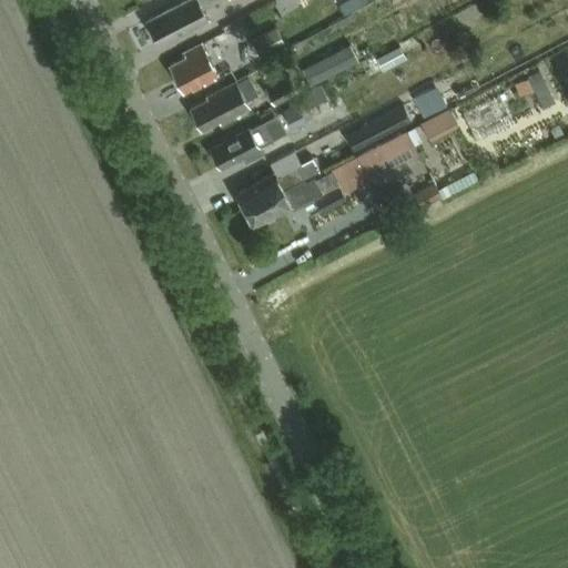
[(160,44),(209,18),(203,7),(215,0),(183,0),(146,19),(160,44)]
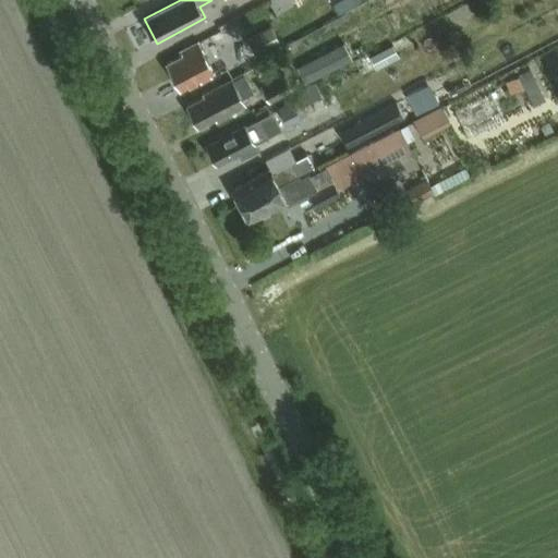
[(255,55),(279,41),(271,27),(247,40),(255,55)]
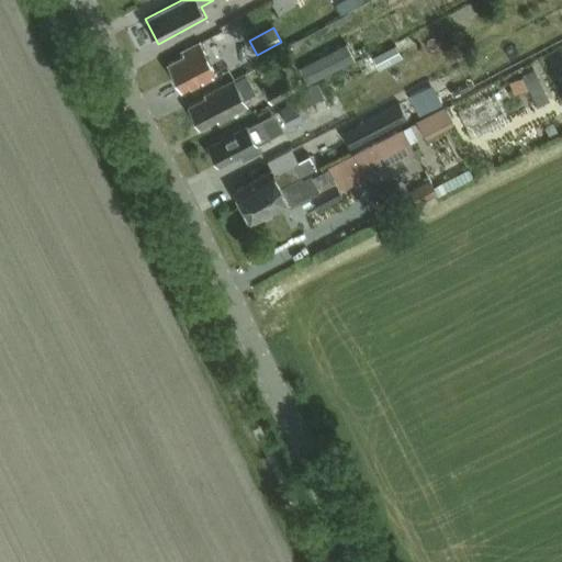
[(429,30),(430,49),(450,48),(448,29),(429,30)]
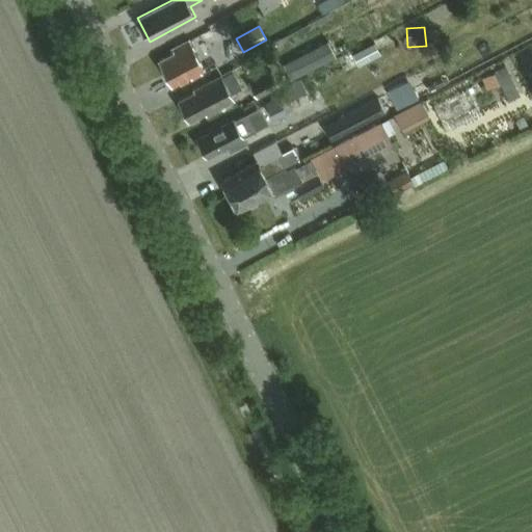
[(200,71),(204,69),(189,41),(171,49),(174,53),(159,60),(171,85),(190,75),(191,77),(201,73),(200,71)]
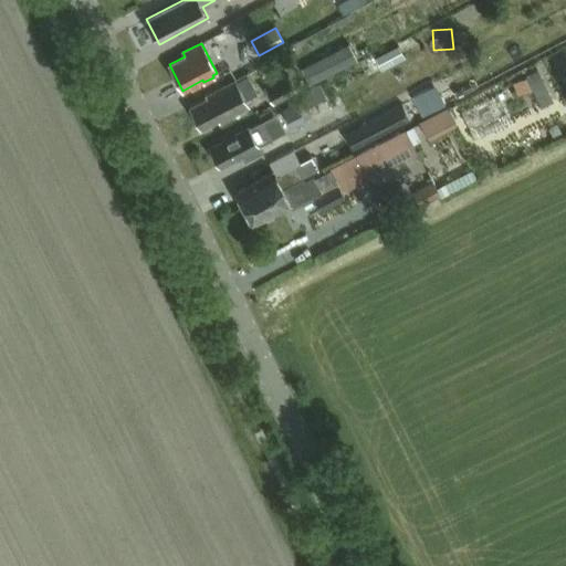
[(357,60),(348,43),(301,67),(310,84),(357,60)]
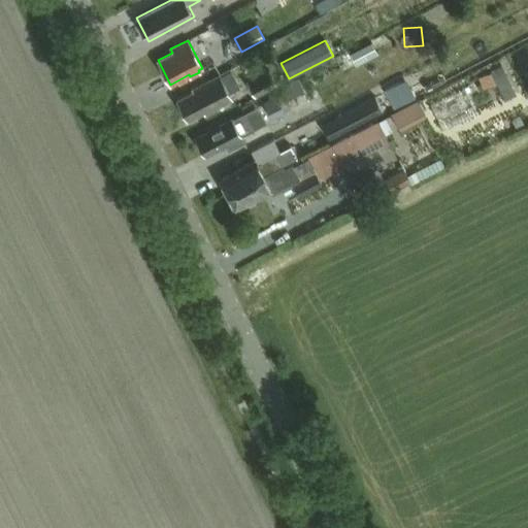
[(504,100),(516,95),(501,64),(477,75),(484,89),(496,83),(504,100)]
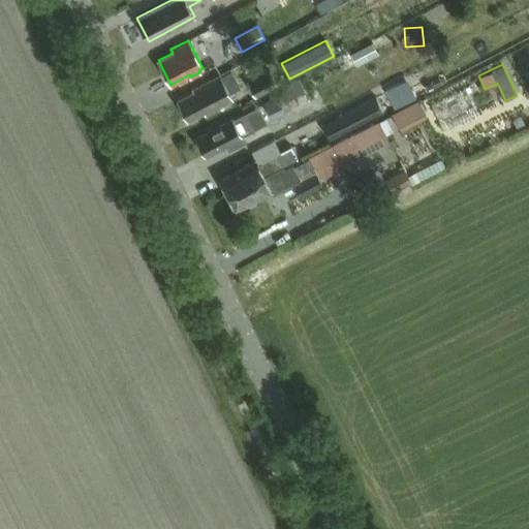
[(254,97),(279,85),(271,68),(246,81),(254,97)]
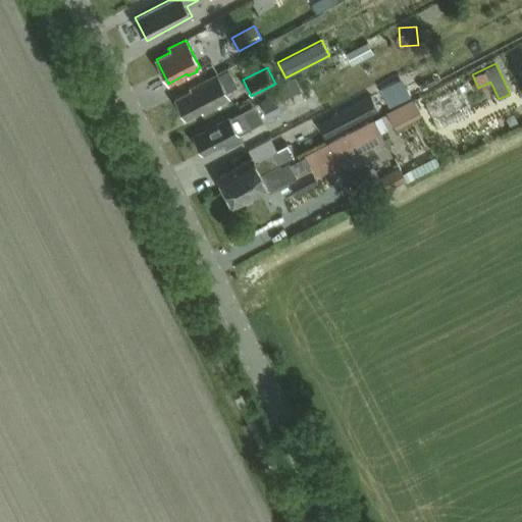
[(214,106),(229,98),(217,73),(190,88),(191,90),(174,98),(186,118),(201,110),(204,115),(215,109),(214,106)]
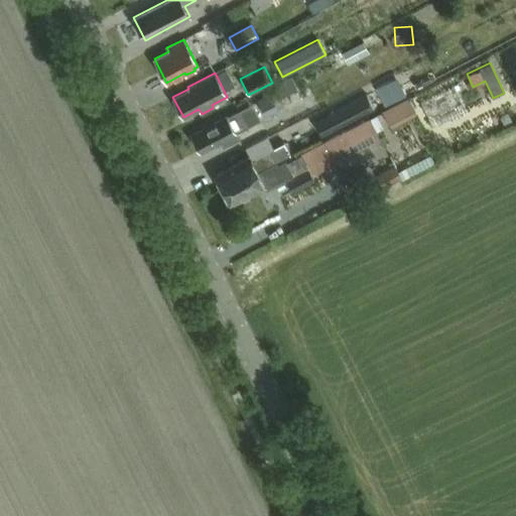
[(336,128),(374,109),(366,94),(328,114),(336,128)]
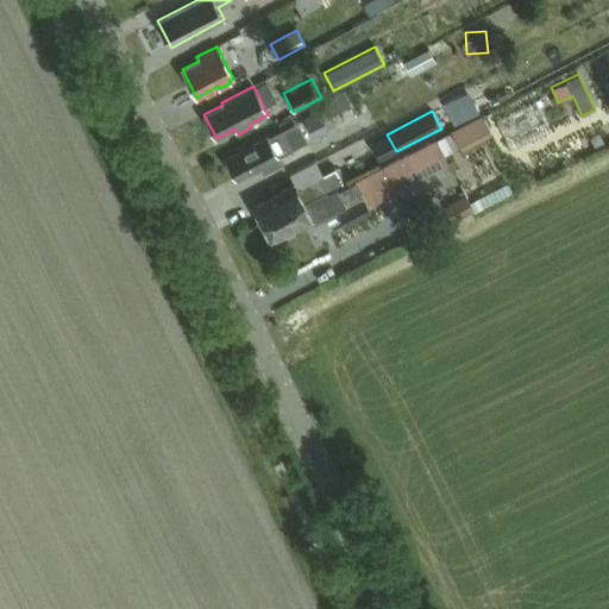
[(328,130),(320,112),(305,119),(314,137),(328,130)]
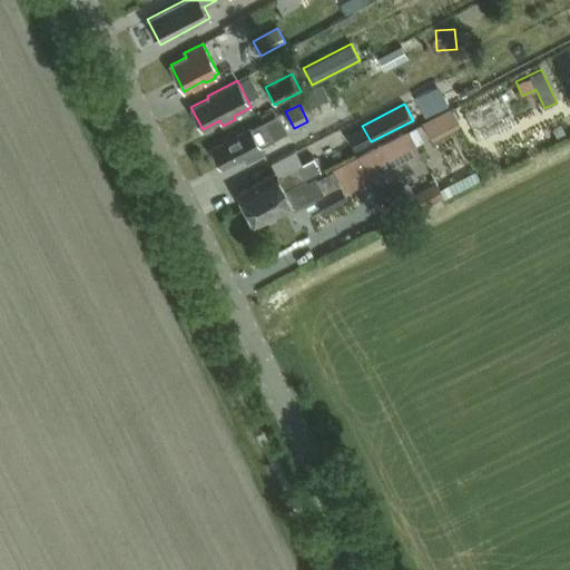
[(261,146),(274,139),(265,121),(252,129),(251,128),(212,149),(222,167),(243,156),(246,163),(264,153),(261,146)]
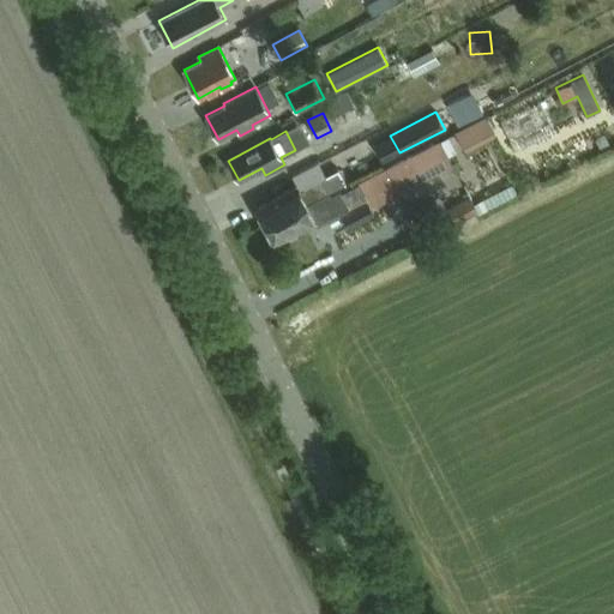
[(374,214),(369,204),(422,175),(423,179),(452,163),(440,140),(341,193),(339,191),(330,196),(329,193),(265,226),(274,242),(295,232),(296,233),(314,223),(315,224),(339,212),(348,229),(374,214)]
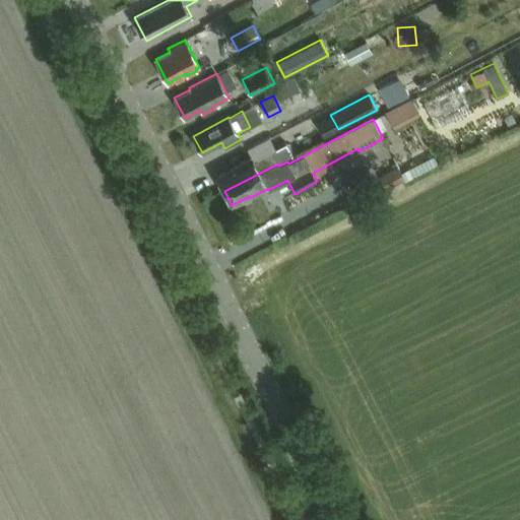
[(271,151),(253,161),(251,157),(235,166),(236,168),(216,177),(224,191),(278,164),(293,155),(286,143),(275,149),(271,151)]
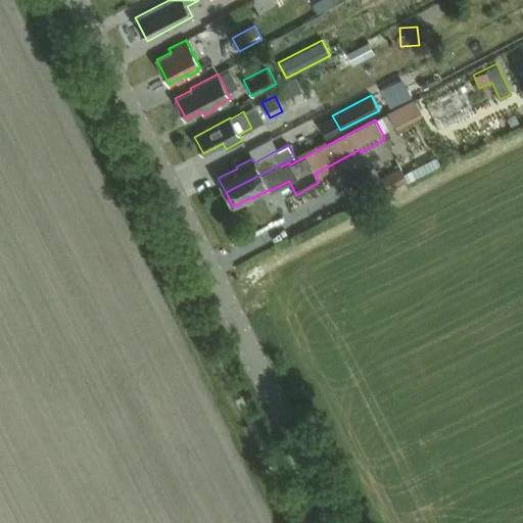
[(400,168),(382,177),(389,191),(408,182),(400,168)]
